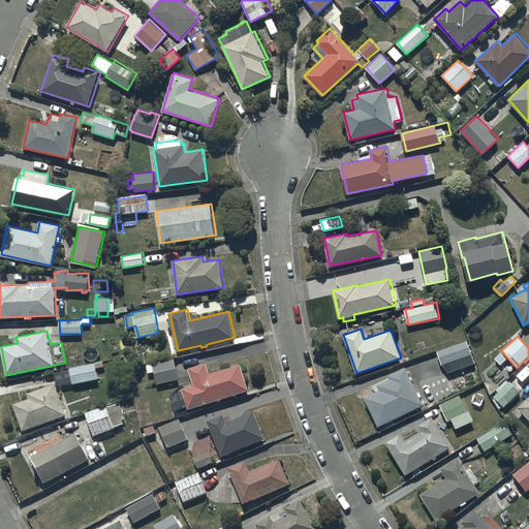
[(467,340),(437,350),(443,365),(472,354),(467,340)]
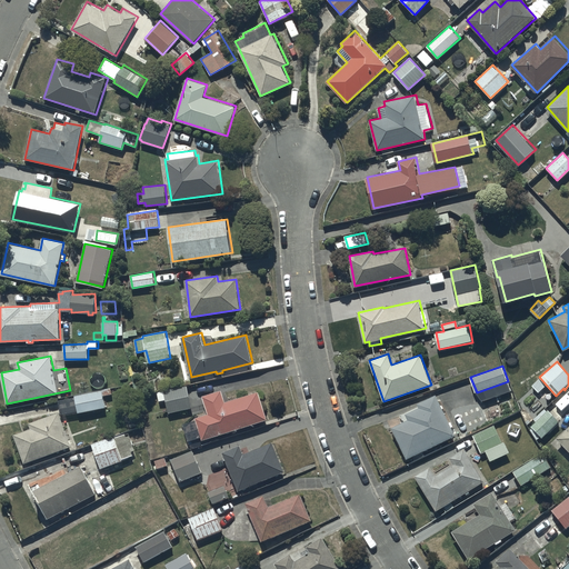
[(187,385),(165,390),(169,412),(192,407),(187,385)]
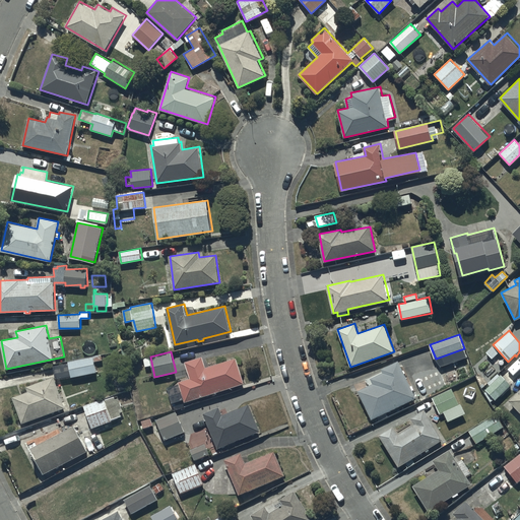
[(93,356),(69,362),(72,377),(100,371),(99,367),(95,368),(93,356)]
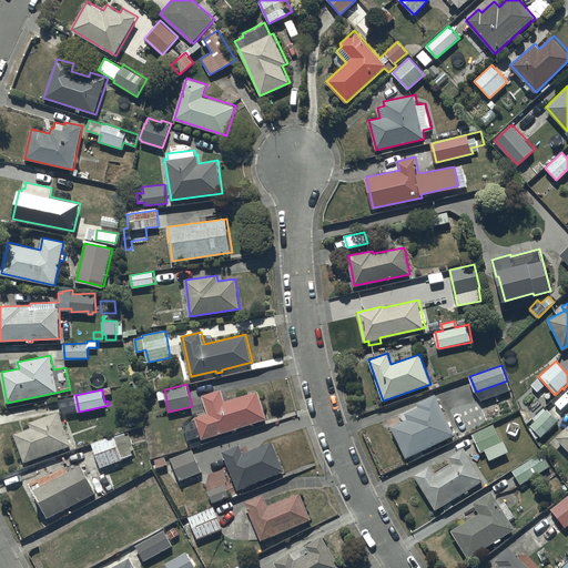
[(221,389),(203,395),(209,413),(196,416),(203,438),(266,418),(257,391),(225,401),(221,389)]
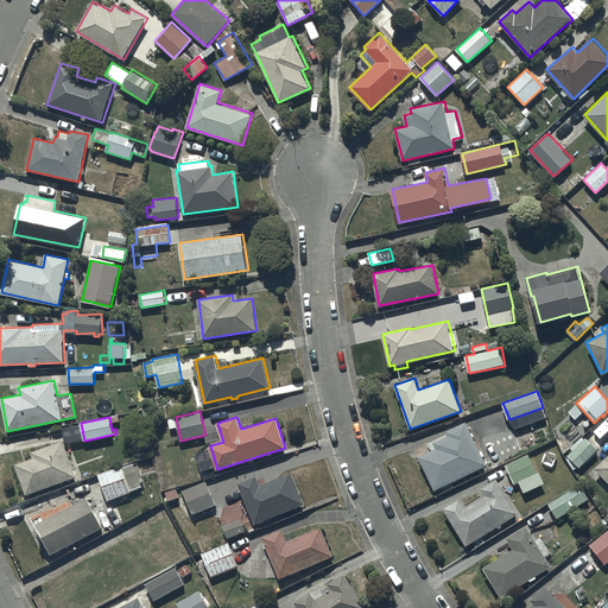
[(549,417),(533,423),(536,429),(531,430),(536,444),(545,441),(545,442),(556,437),(549,417)]
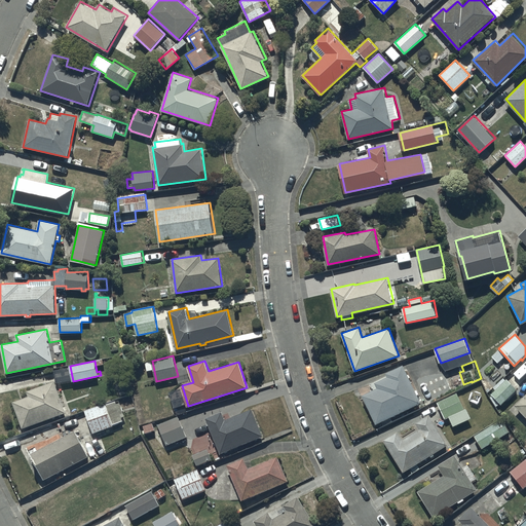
[(387,377),(370,384),(372,390),(362,395),(377,423),(421,402),(418,395),(419,393),(417,389),(415,389),(405,364),(385,372),(387,377)]
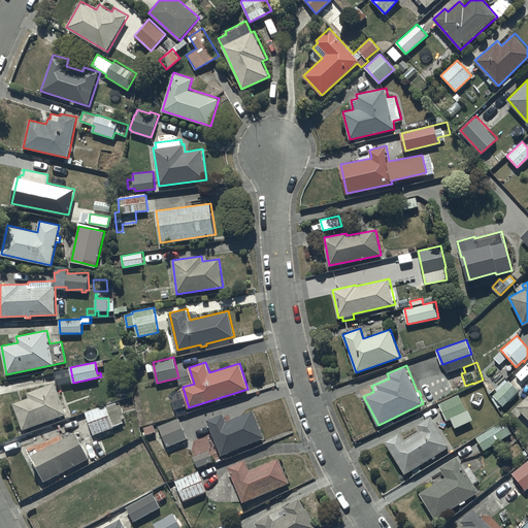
[(518,391),(507,381),(506,382),(504,380),(495,388),(497,391),(493,395),(503,405),(518,391)]
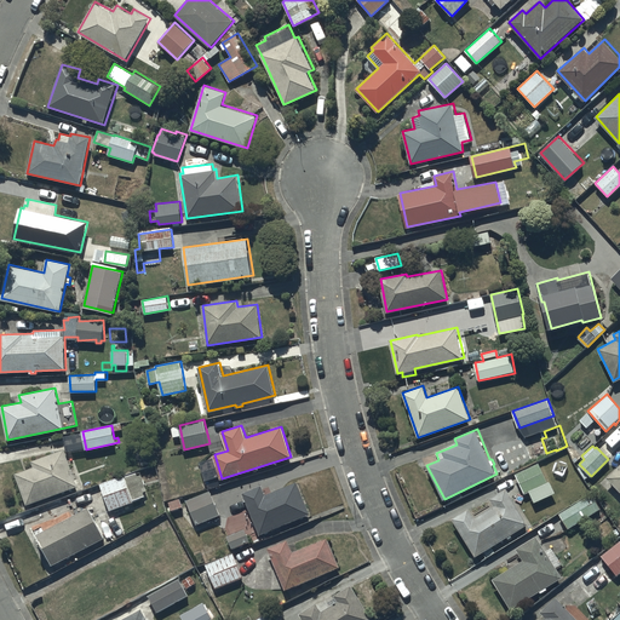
[(64,449),(33,460),(35,466),(16,474),(27,504),(78,486),(64,449)]
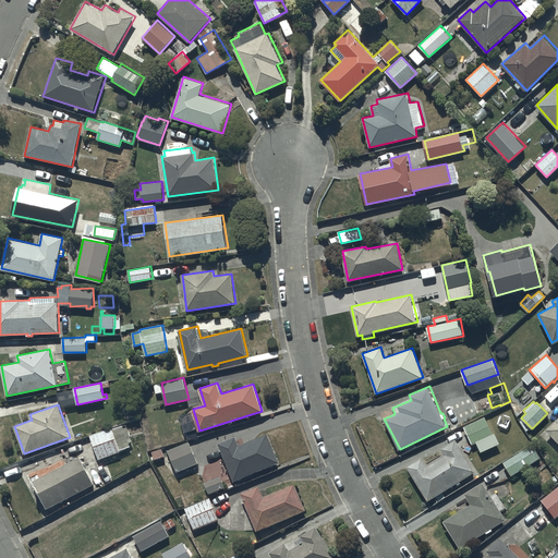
[(494,411),(464,425),(464,426),(463,427),(472,445),(476,443),(481,451),(500,443),(488,417),(496,414),(494,411)]
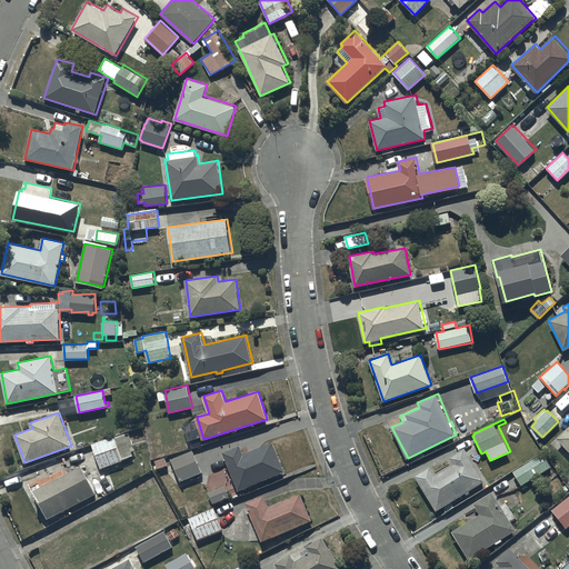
[(568,426),(557,438),(568,451),(568,426)]
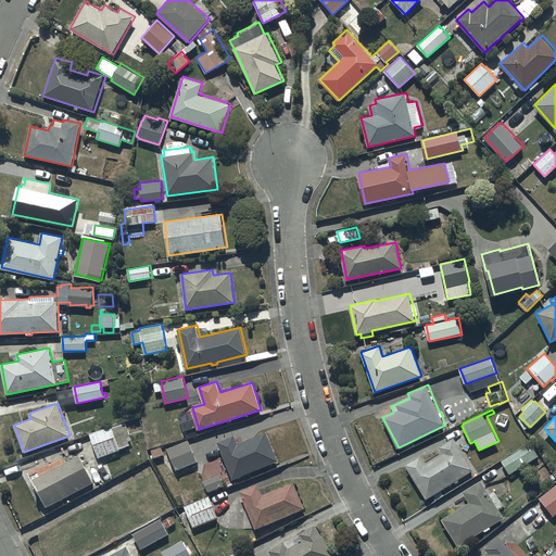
[(111,425),(90,433),(99,457),(121,450),(119,447),(131,443),(129,440),(133,439),(126,422),(112,427),(111,425)]
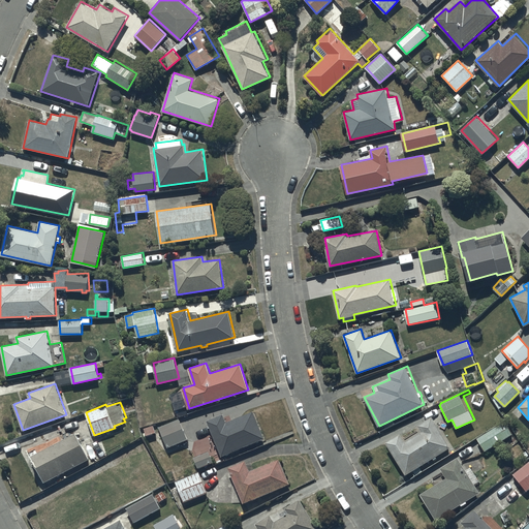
[(223,413),(207,421),(221,456),(265,438),(253,410),(226,421),(223,413)]
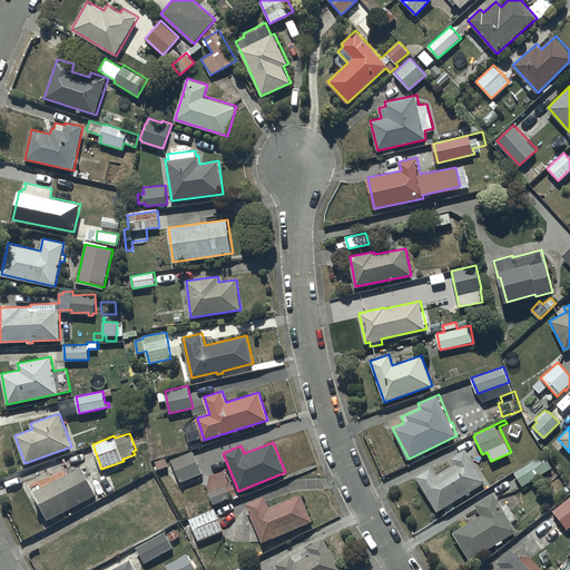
[(432,468),(416,475),(438,511),(468,493),(468,494),(472,492),(471,491),(485,481),(465,450),(451,458),(454,465),(436,475),(432,468)]
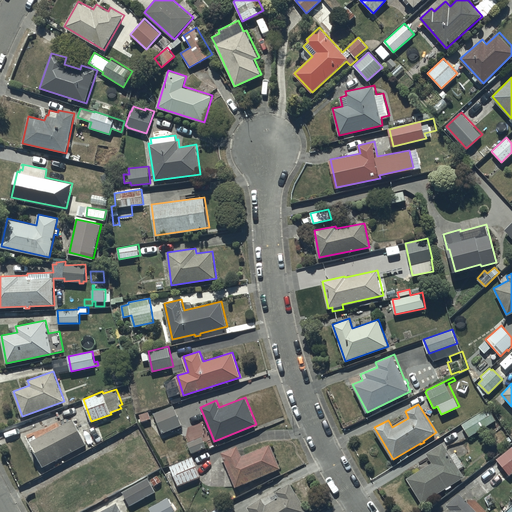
[(174,405),(154,414),(162,433),(182,425),(174,405)]
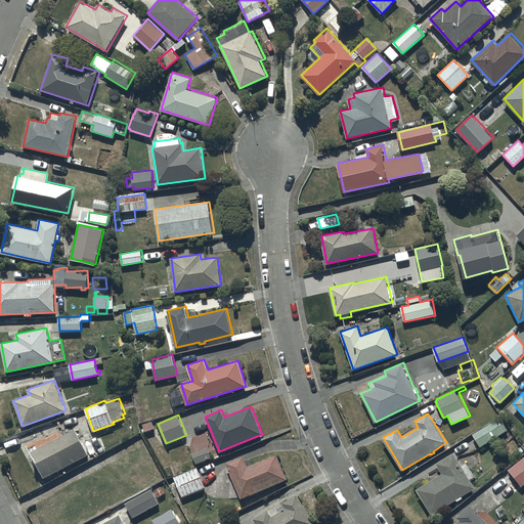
[(501,417),(473,433),(480,446),(509,429),(501,417)]
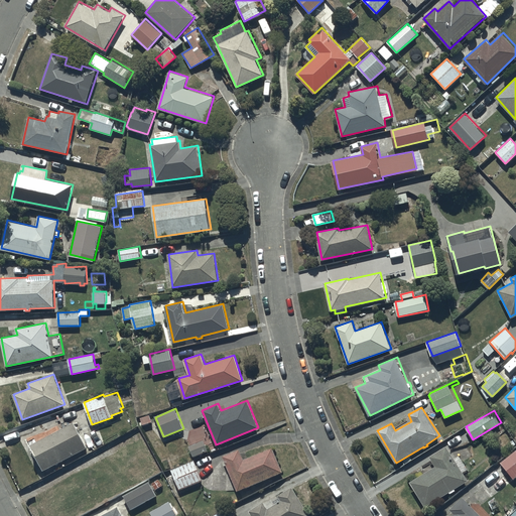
[(44,429),(27,437),(43,470),(88,447),(75,422),(47,435),(44,429)]
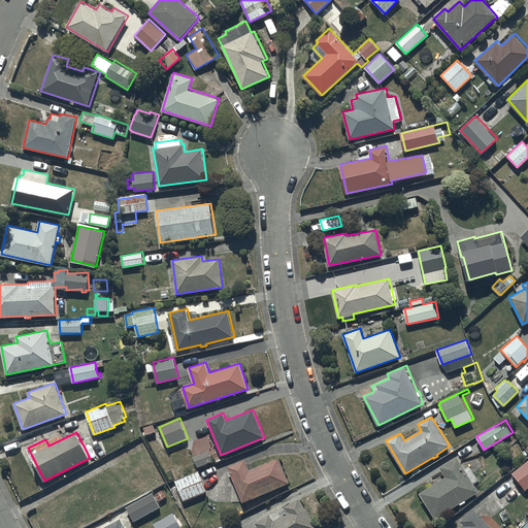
[(208,450),(194,456),(198,466),(212,461),(208,450)]
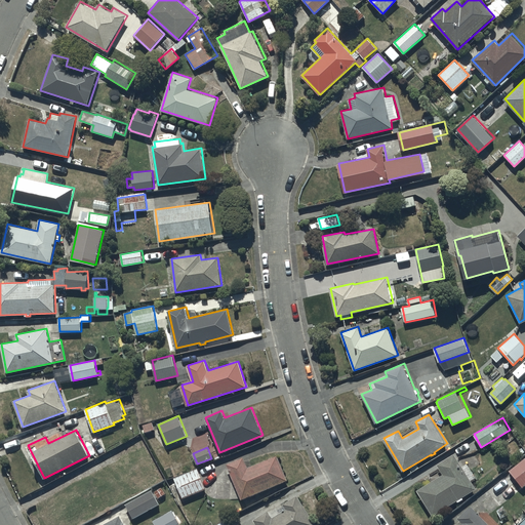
[(454,453),(438,463),(444,473),(416,490),(433,515),(456,500),(457,501),(462,498),(461,496),(476,487),(471,480),(476,477),(467,462),(461,466),(454,453)]
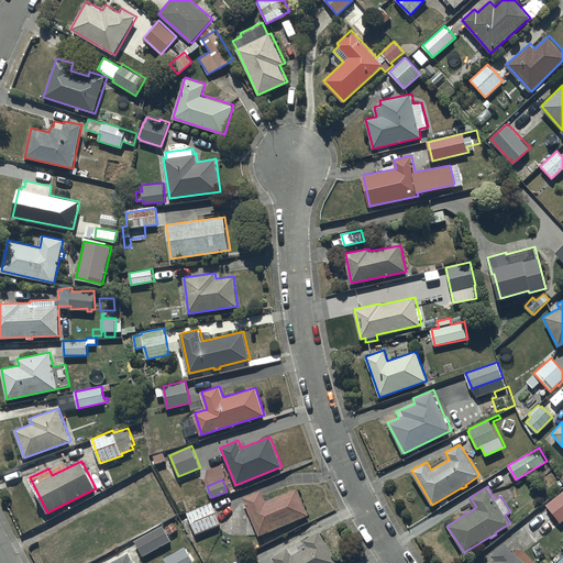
[(261,490),(244,497),(258,536),(308,515),(298,488),(265,501),(261,490)]
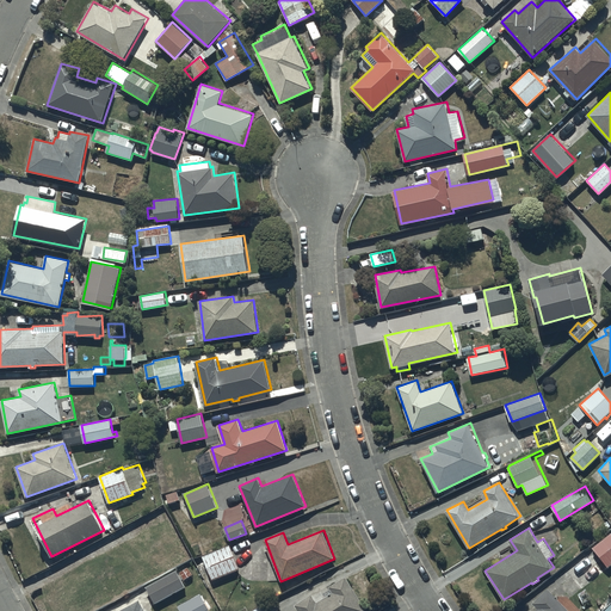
[(610,563),(610,532),(592,548),(608,567),(610,563)]
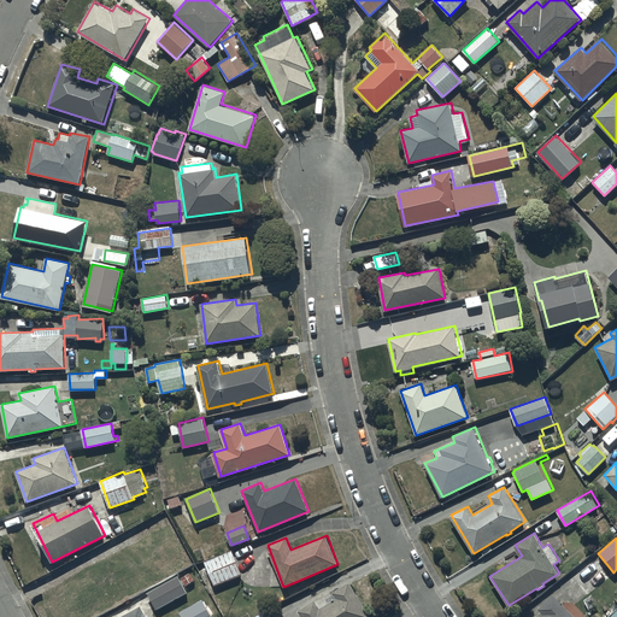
[(233,550),(205,562),(213,585),(242,573),(233,550)]
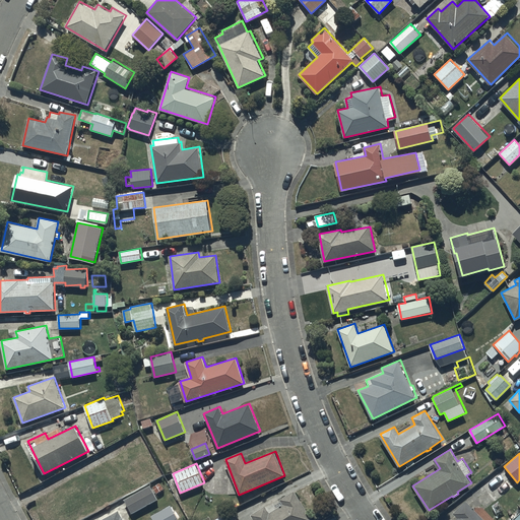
[(150,485),(125,499),(132,513),(157,499),(150,485)]
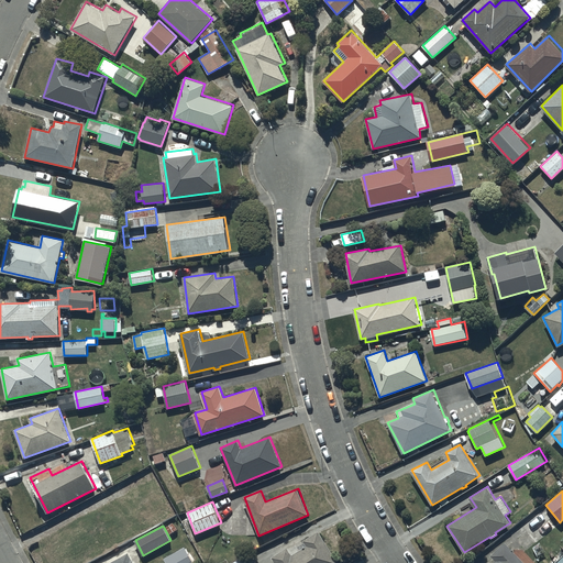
[(287,548),(272,556),(275,562),(338,562),(339,562),(320,530),(304,540),(307,545),(291,554),(287,548)]
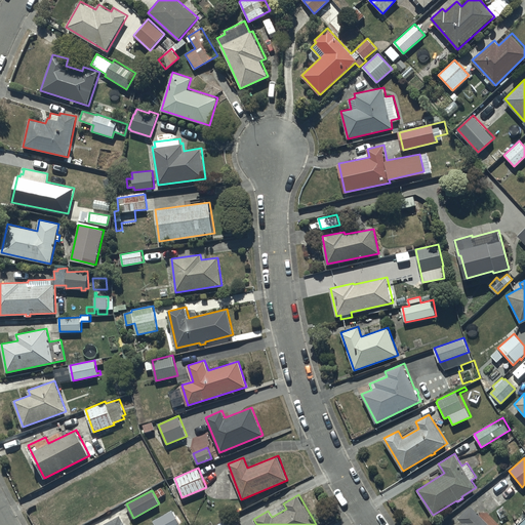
[(480,516),(471,506),(457,518),(462,522),(458,524),(497,524),(485,512),(480,516)]
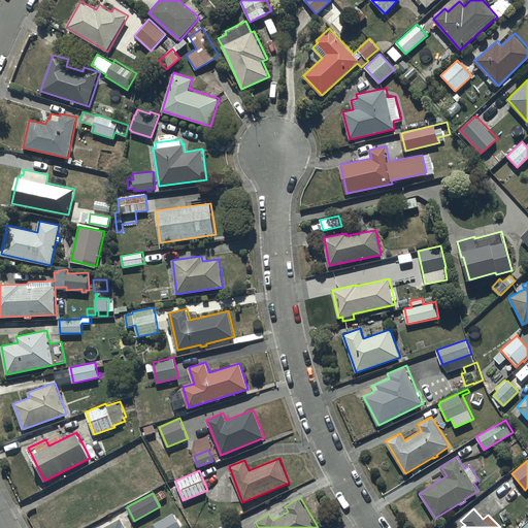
[(173,513),(155,523),(157,527),(176,527),(180,526),(173,513)]
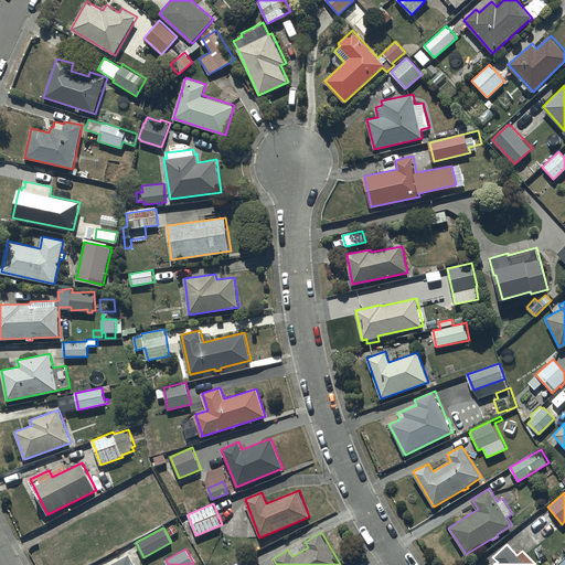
[(112,564),(135,564),(130,554),(112,564)]
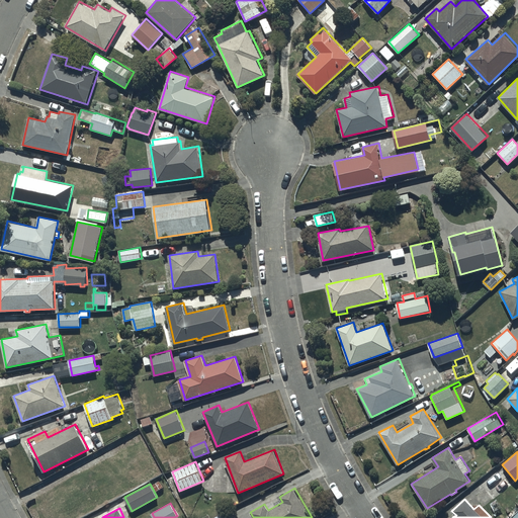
[(237,517),(233,509),(212,517),(237,517)]
